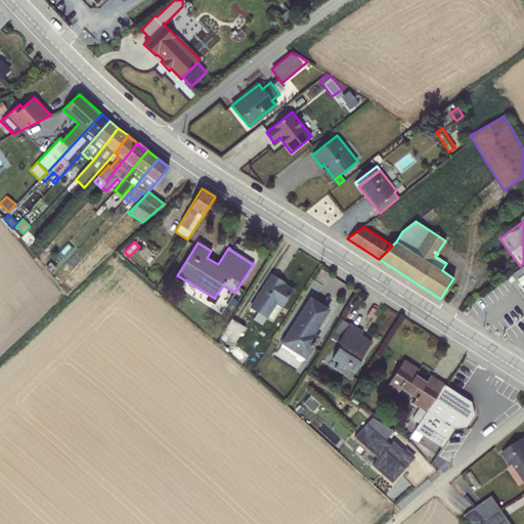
[(523,264),(512,273),(515,278),(523,291),(523,264)]
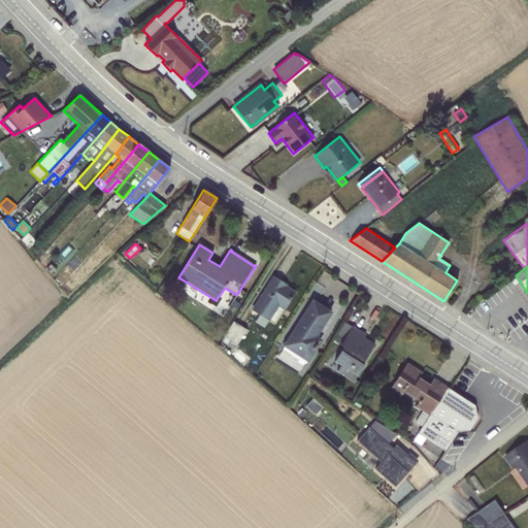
[(516,275),(509,279),(514,285),(519,281),(516,275)]
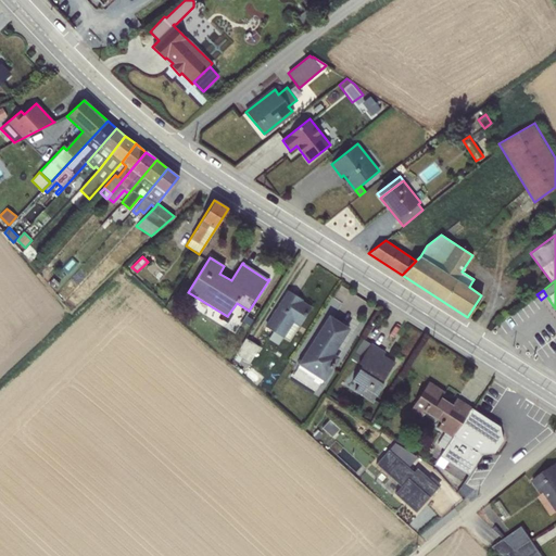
[(301,300),(288,291),(265,326),(283,338),(283,337),(289,340),(310,307),(301,301),(301,300)]
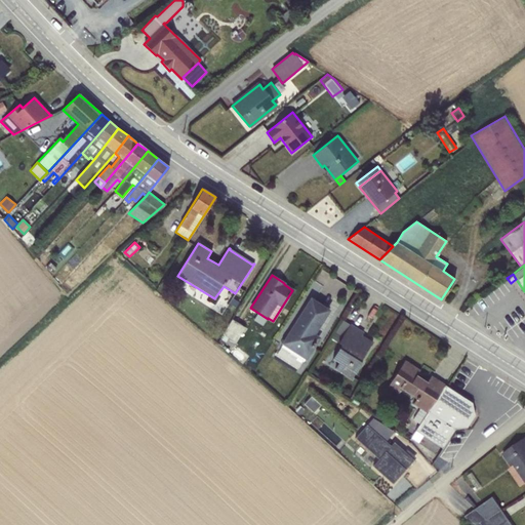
[(311,300),(280,347),(303,362),(305,359),(307,360),(321,337),(314,332),(328,311),(311,300)]
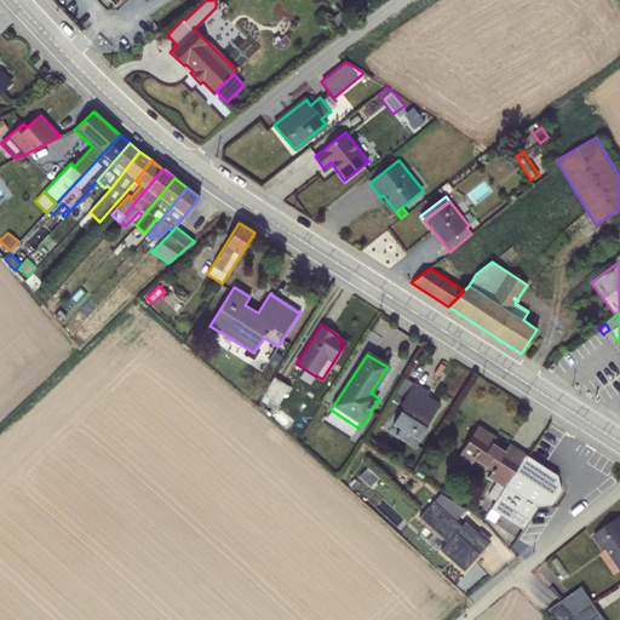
[(274,377),(263,395),(279,405),(290,386),(274,377)]
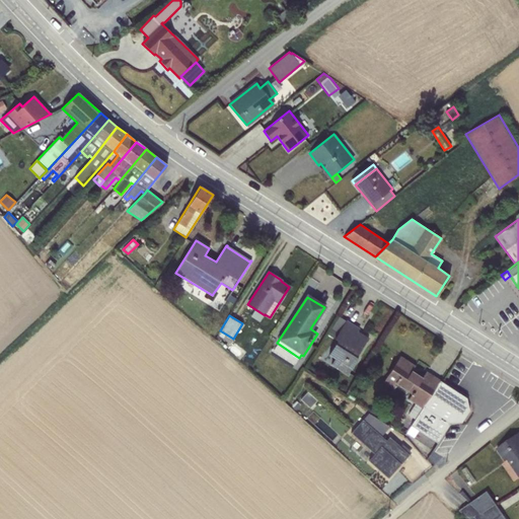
[(338,334),(346,321),(339,316),(330,329),(338,334)]
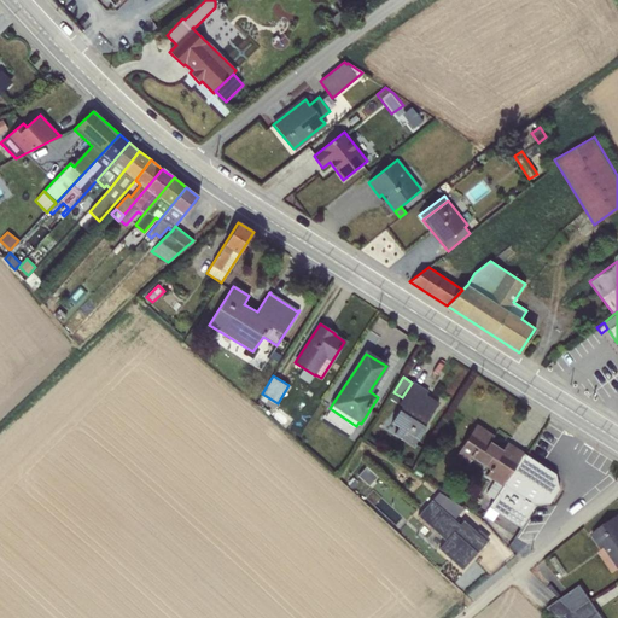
[(402,406),(391,421),(398,426),(394,435),(413,448),(438,404),(425,396),(427,392),(412,383),(402,397),(398,403),(402,406)]
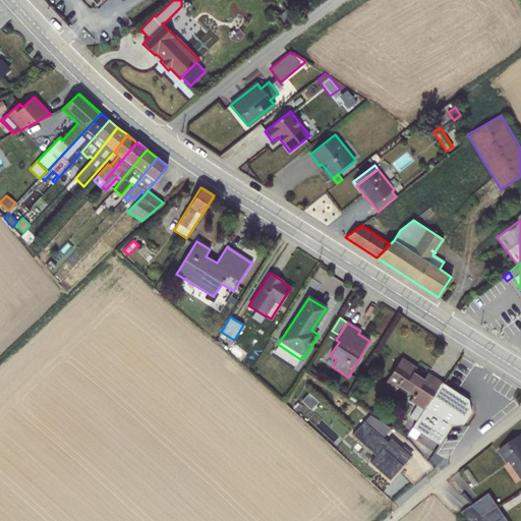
[(417,420),(442,383),(427,373),(423,380),(413,373),(416,368),(401,358),(385,384),(394,390),(397,386),(413,396),(409,401),(416,406),(409,417),(416,421),(417,420)]
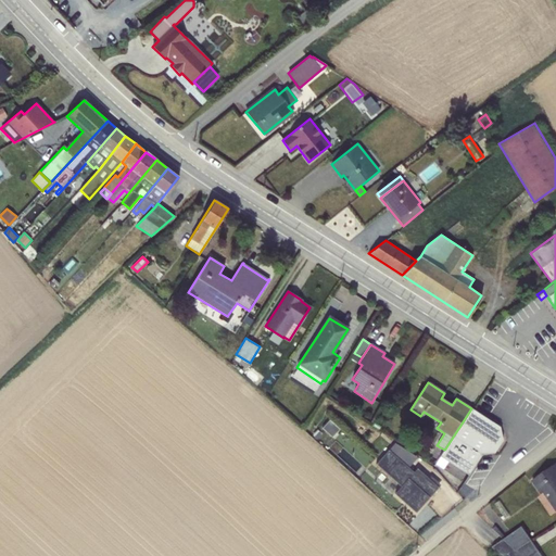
[(471,408),(445,449),(474,467),(481,455),(494,453),(502,440),(502,439),(500,437),(498,431),(500,427),(471,408)]
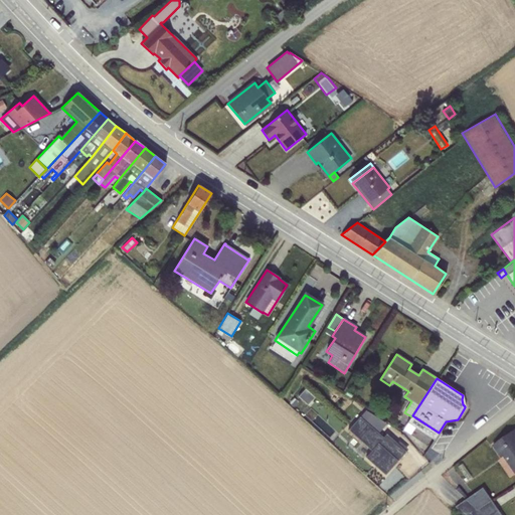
[(306,388),(299,396),(308,405),(315,397),(306,388)]
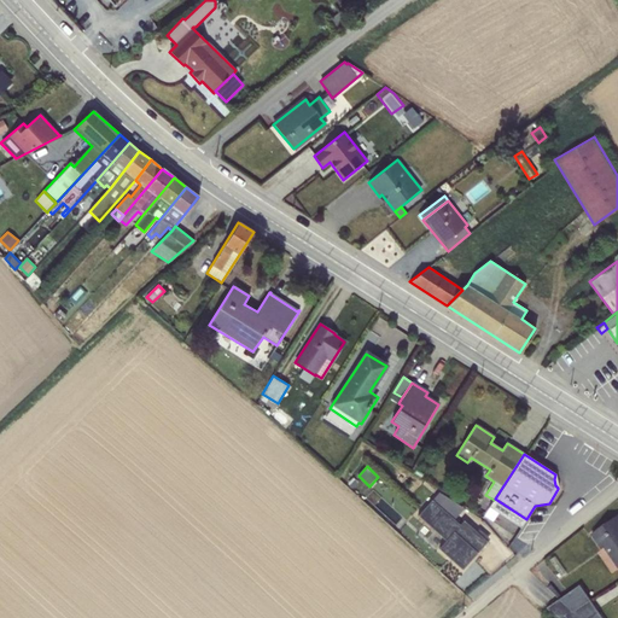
[(438,491),(417,516),(445,541),(438,549),(461,570),(487,542),(476,531),(464,520),(459,525),(453,520),(464,508),(438,491)]
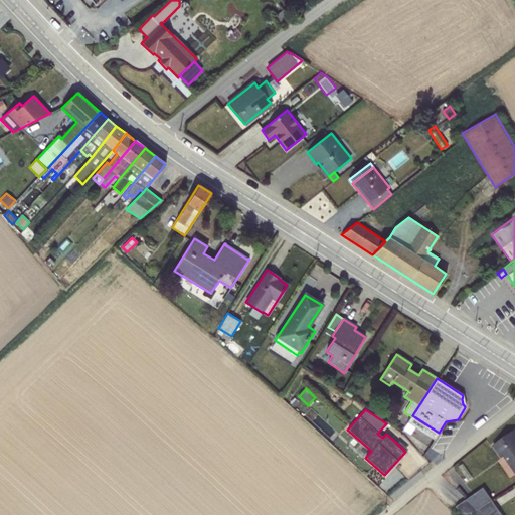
[(412,415),(411,416),(407,422),(406,421),(400,432),(428,449),(439,433),(412,415)]
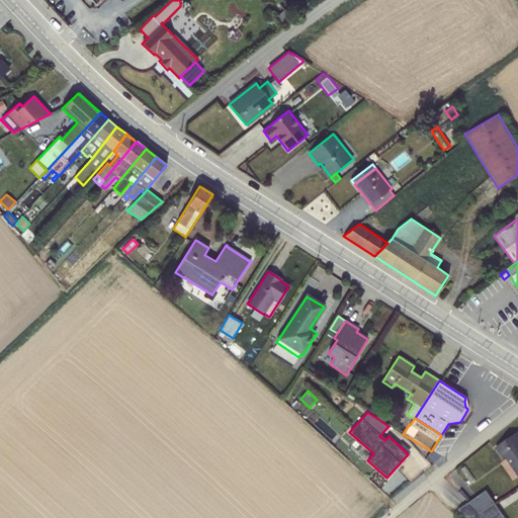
[(517,432),(496,447),(504,460),(506,459),(517,477),(517,432)]
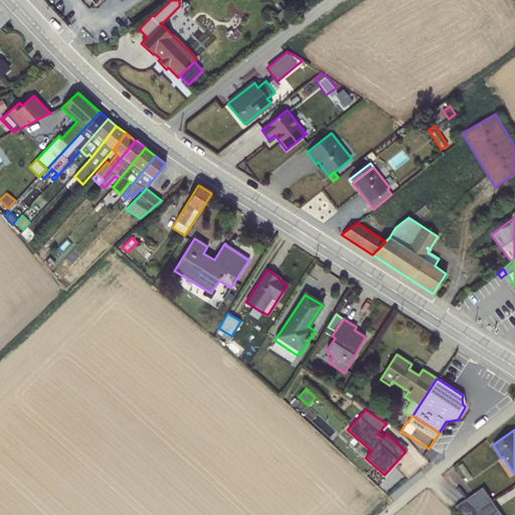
[(398,441),(396,443),(405,452),(407,449),(398,441)]
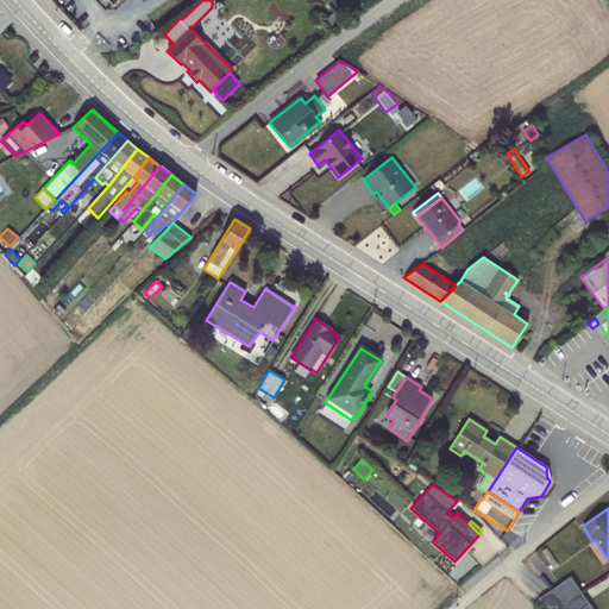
[(546,548),(541,552),(552,567),(557,564),(546,548)]
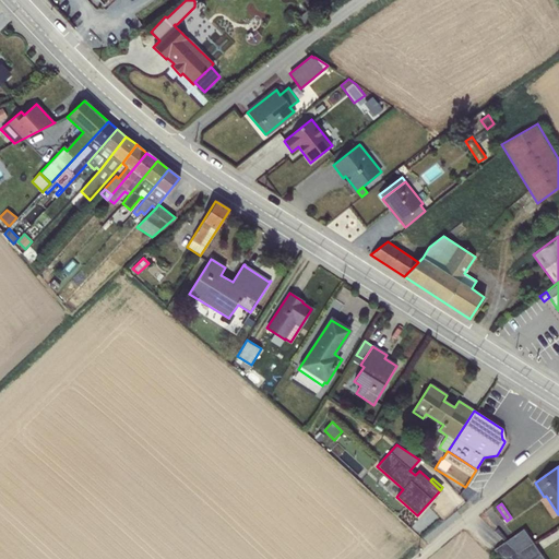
[(524,530),(506,543),(518,554),(534,543),(524,530)]
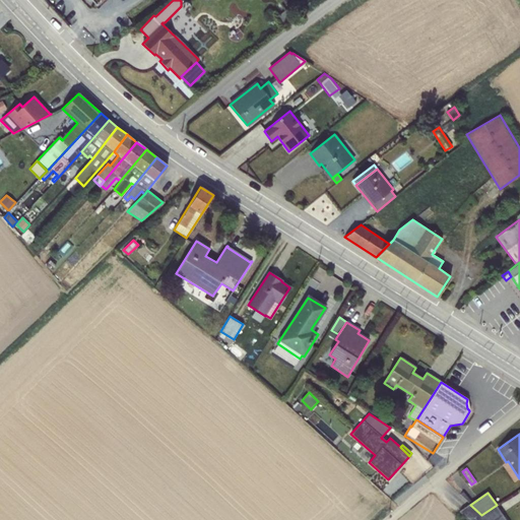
[(481,515),(470,505),(460,512),(467,519),(506,519),(497,505),(481,515)]
